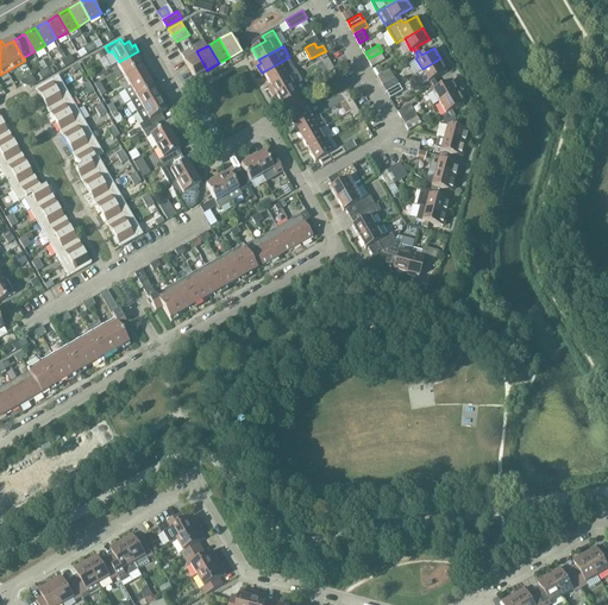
[(138,51),(119,62),(125,73),(142,63),(139,58),(142,57),(138,51)]
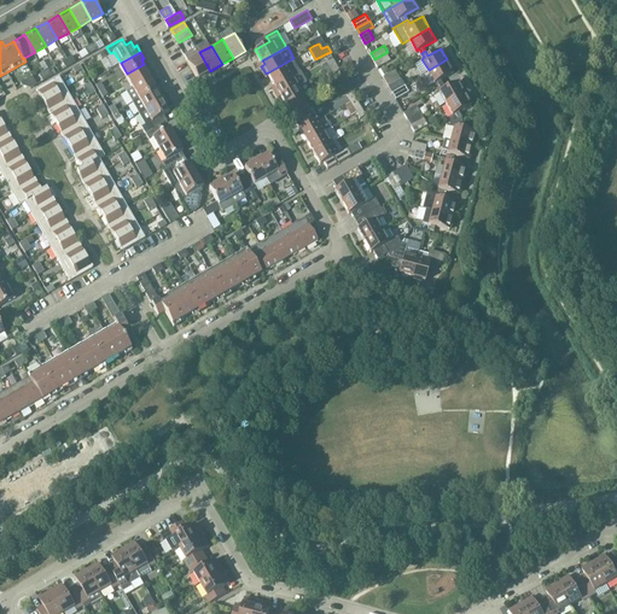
[(199,52),(188,59),(199,77),(210,71),(199,52)]
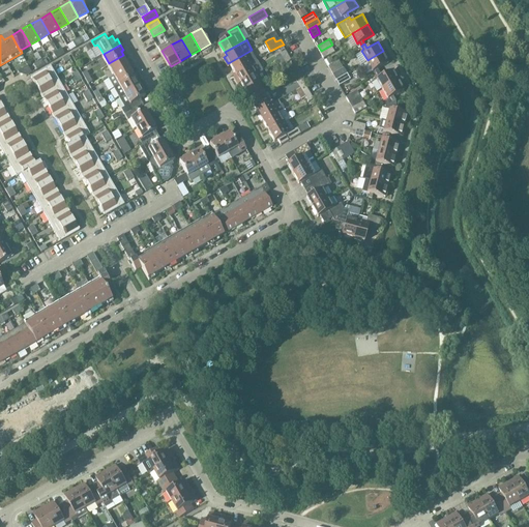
[(332,45),(321,51),(324,57),(335,50),(332,45)]
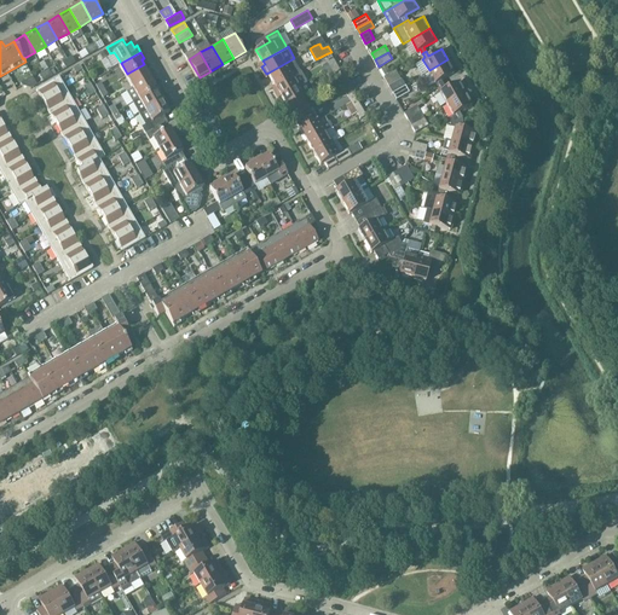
[(455,71),(448,59),(429,70),(435,82),(438,81),(440,85),(444,82),(442,79),(455,71)]
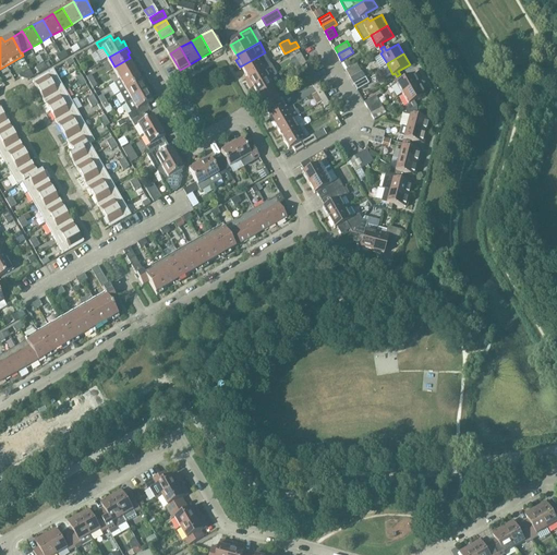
[(249,75),(265,65),(259,56),(242,65),(249,75)]
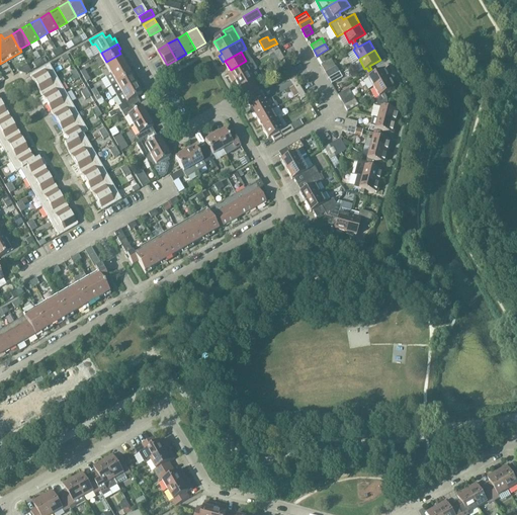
[(120,54),(106,62),(111,72),(128,62),(124,57),(122,58),(120,54)]
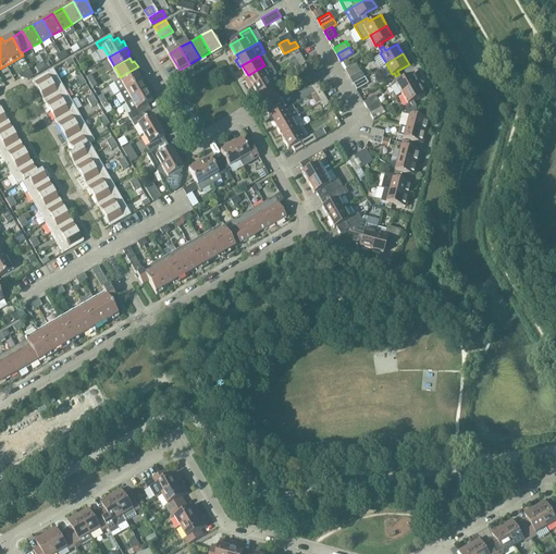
[(249,78),(247,79),(251,87),(254,85),(276,72),(271,62),(264,65),(248,75),(249,78)]
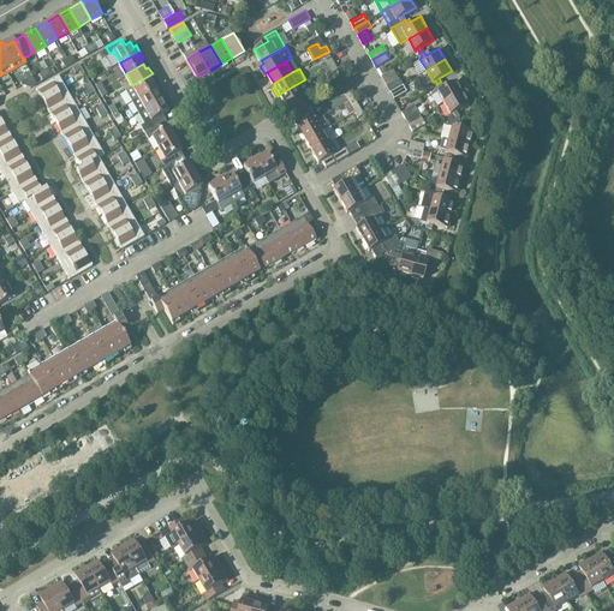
[(132,100),(139,96),(156,87),(154,82),(156,81),(153,73),(132,85),(126,89),(132,100)]
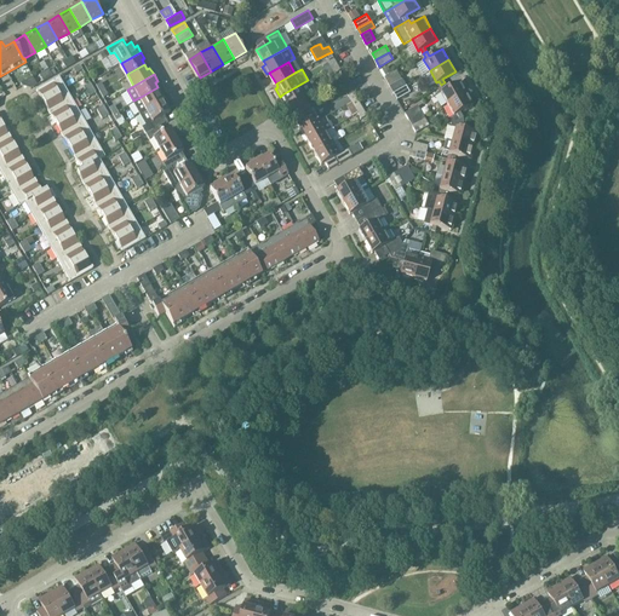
[(338,86),(342,84),(345,88),(351,86),(344,74),(334,80),(338,86)]
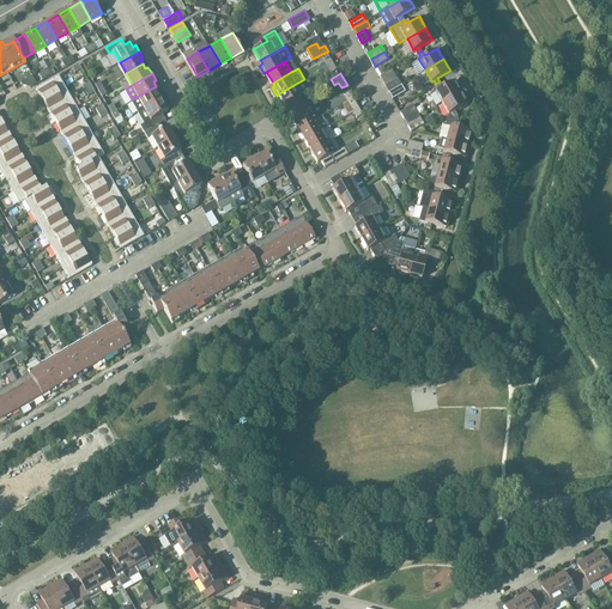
[(37,86),(44,98),(66,85),(59,74),(37,86)]
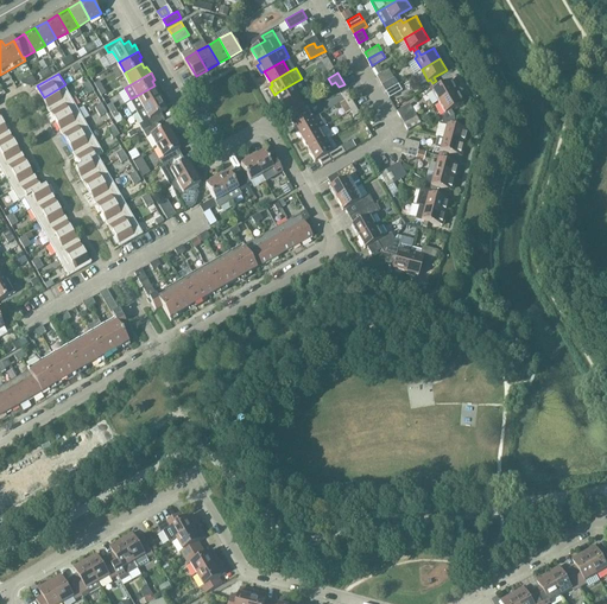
[(386,89),(399,82),(396,76),(383,83),(386,89)]
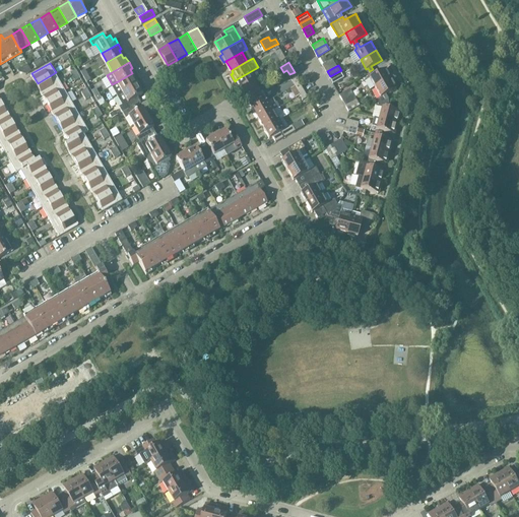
[(243,89),(258,80),(263,77),(258,67),(237,79),(243,89)]
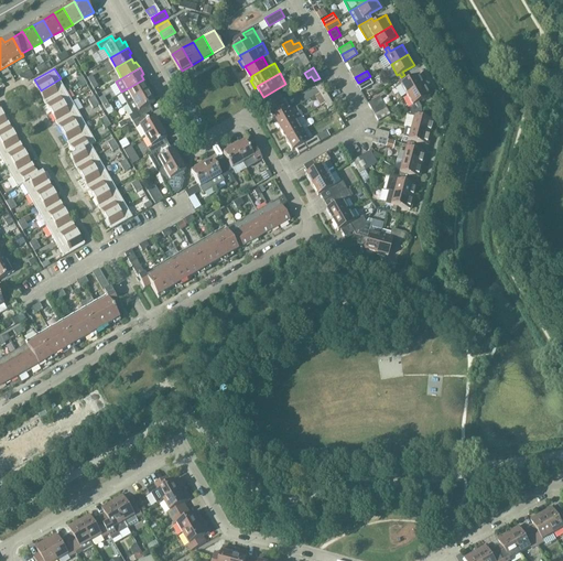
[(401,83),(408,93),(424,83),(419,73),(407,79),(404,75),(401,77),(403,82),(401,83)]
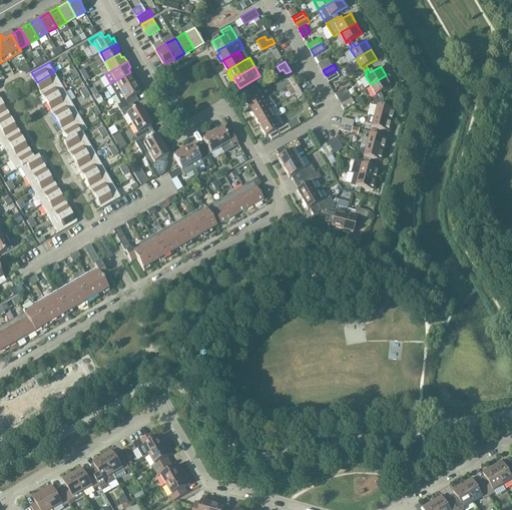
[(337,69),(326,75),(329,81),(340,74),(337,69)]
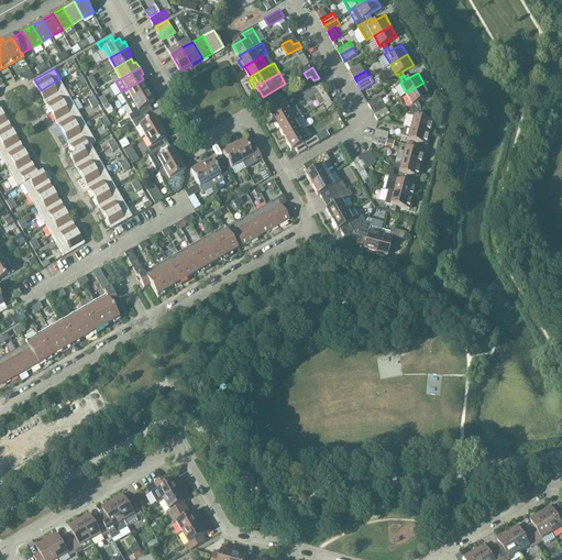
[(61,78),(41,90),(46,100),(66,89),(61,78)]
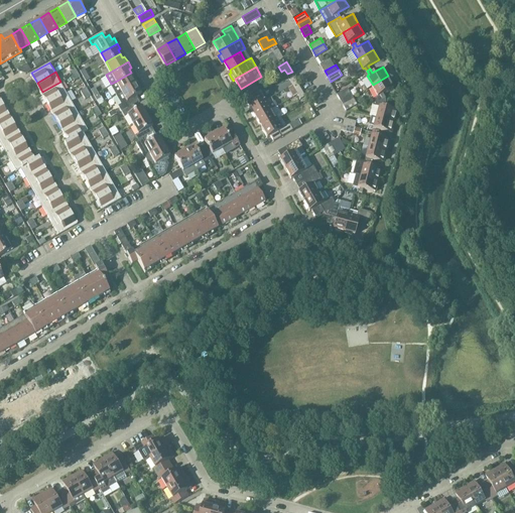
[(117,93),(122,90),(138,81),(135,76),(133,77),(131,73),(117,81),(111,84),(117,93)]
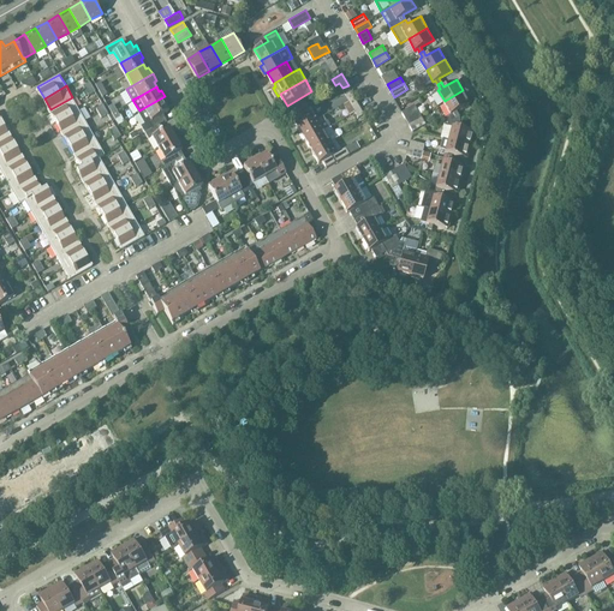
[(470,102),(463,90),(445,101),(451,113),(453,112),(457,117),(460,114),(457,109),(470,102)]
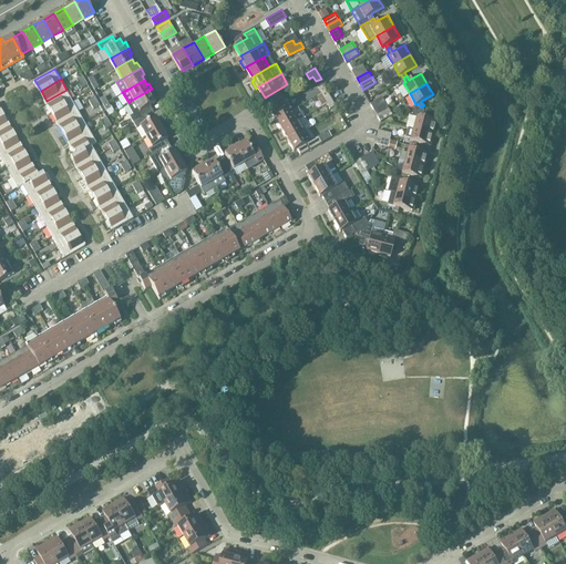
[(270,108),(288,98),(281,88),(265,98),(270,108)]
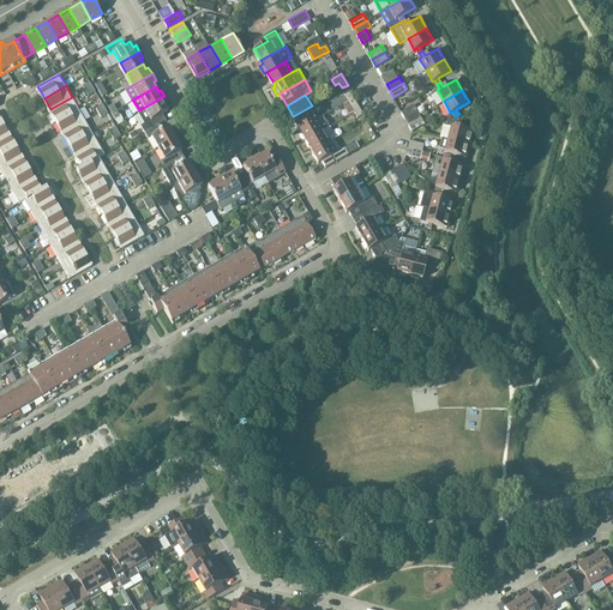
[(145,131),(152,127),(161,122),(167,119),(163,113),(169,109),(166,104),(168,103),(164,96),(145,107),(139,110),(145,122),(142,125),(145,131)]
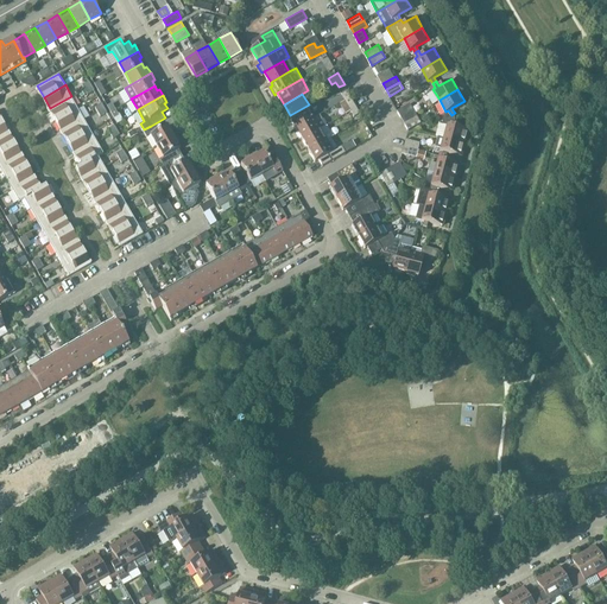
[(71,96),(50,108),(56,120),(78,107),(71,96)]
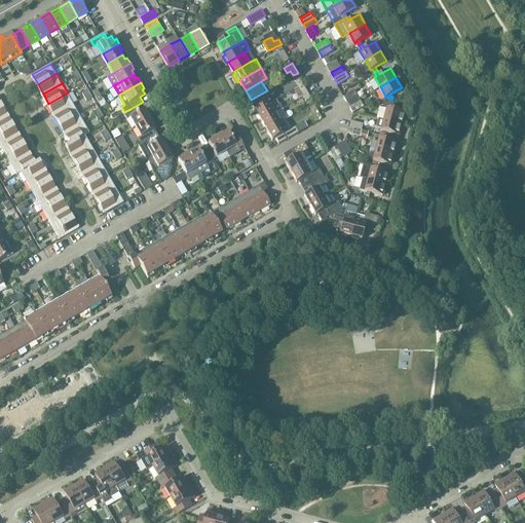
[(347,100),(358,94),(354,88),(343,95),(347,100)]
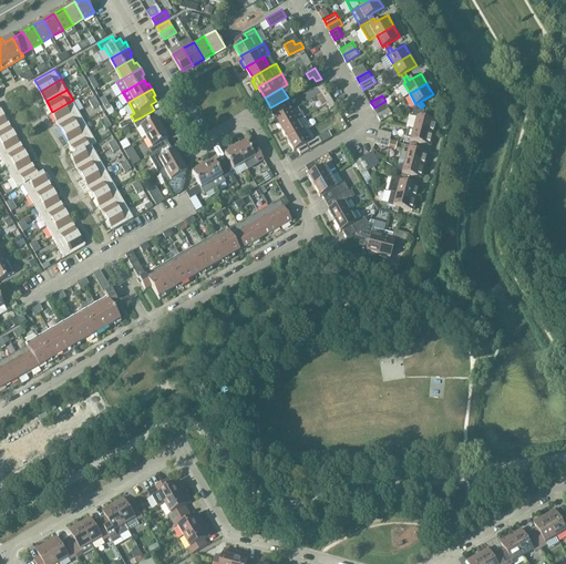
[(276,118),(294,108),(288,98),(270,108),(276,118)]
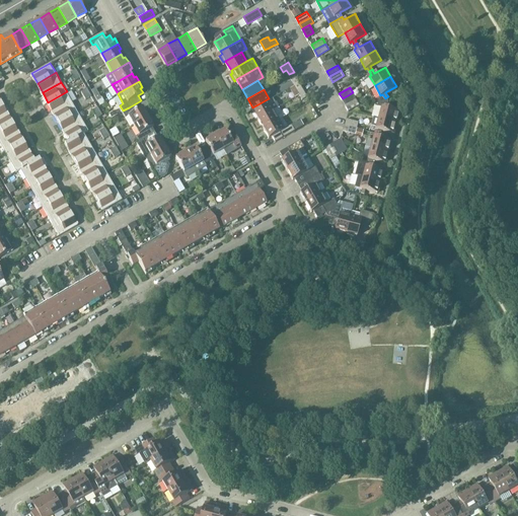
[(54,112),(72,100),(67,91),(48,102),(54,112)]
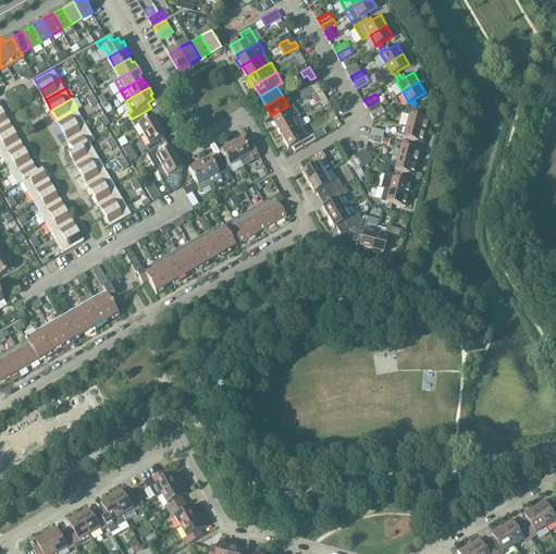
[(371,112),(383,105),(379,99),(368,106),(371,112)]
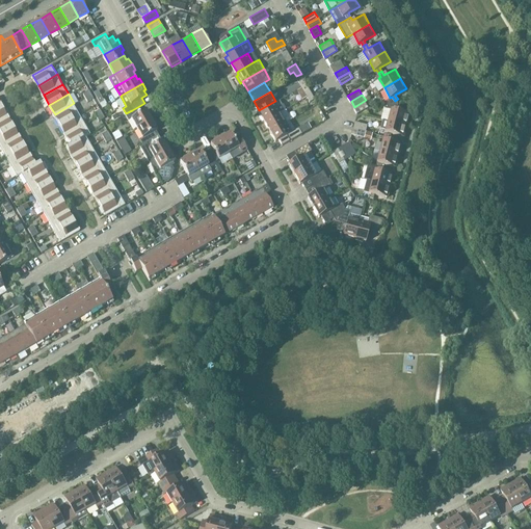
[(265,121),(286,108),(286,107),(284,104),(282,103),(280,99),(275,101),(259,110),(265,121)]
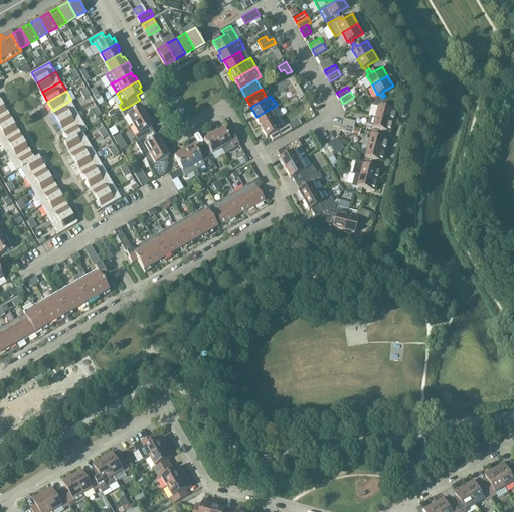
[(354,97),(343,104),(346,109),(357,103),(354,97)]
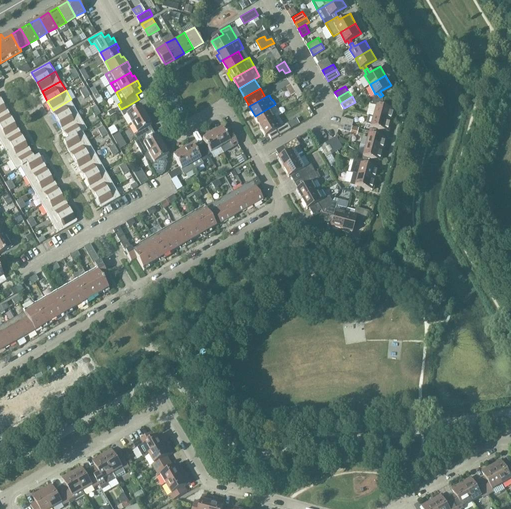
[(71,99),(53,110),(58,119),(76,109),(71,99)]
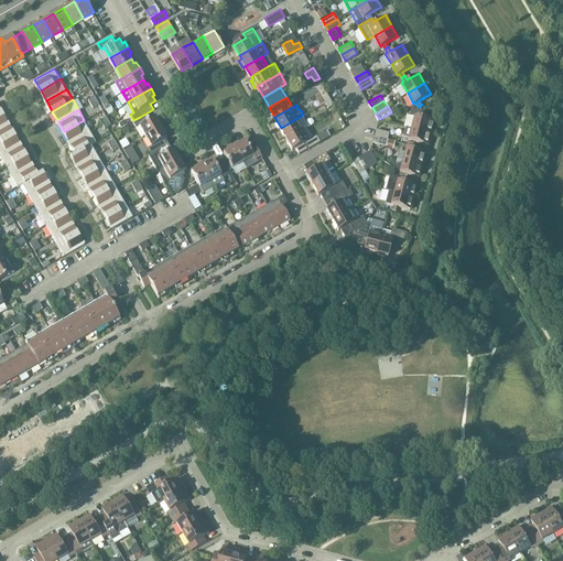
[(419,110),(418,116),(414,115),(411,114),(408,112),(404,125),(411,127),(431,132),(434,120),(421,117),(423,111),(419,110)]
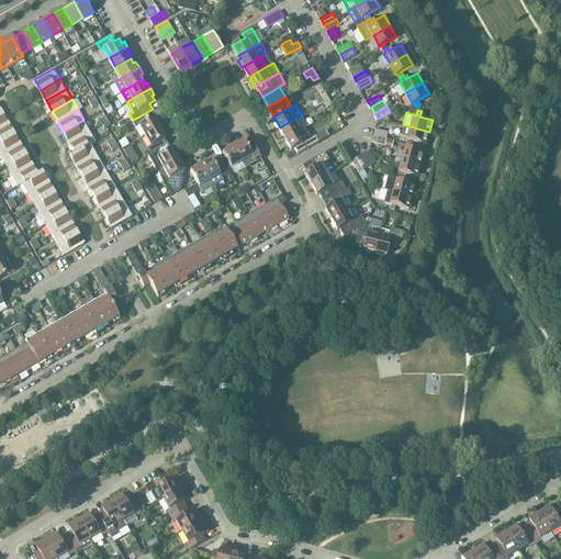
[(3,111),(0,113),(0,126),(9,122),(3,111)]
